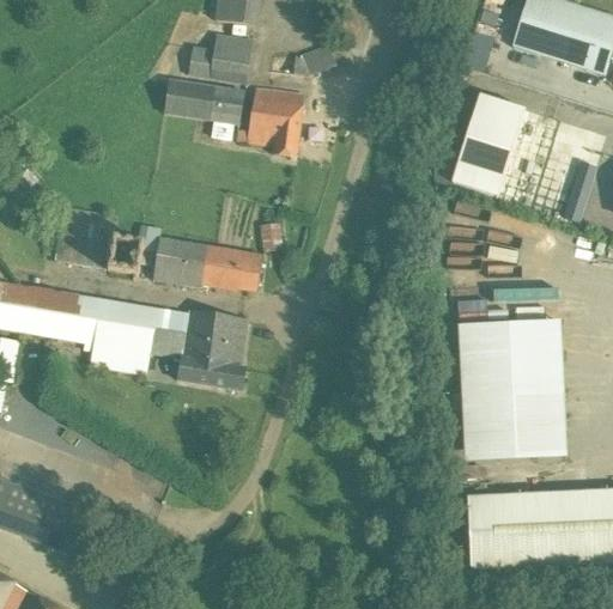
[(255,25),(259,0),(217,0),(214,19),(255,25)]
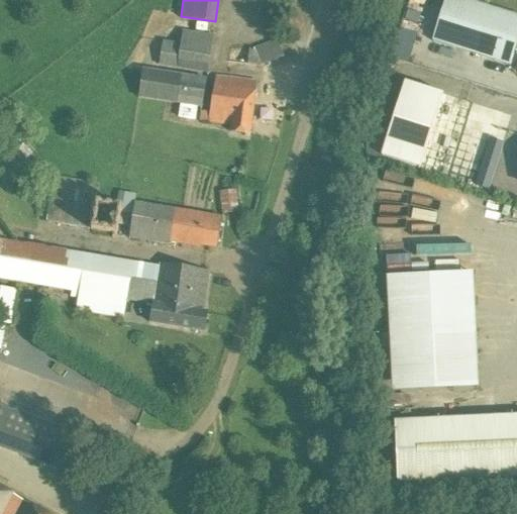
[(511,64),(516,43),(516,13),(471,0),(444,0),(433,39),(511,64)]
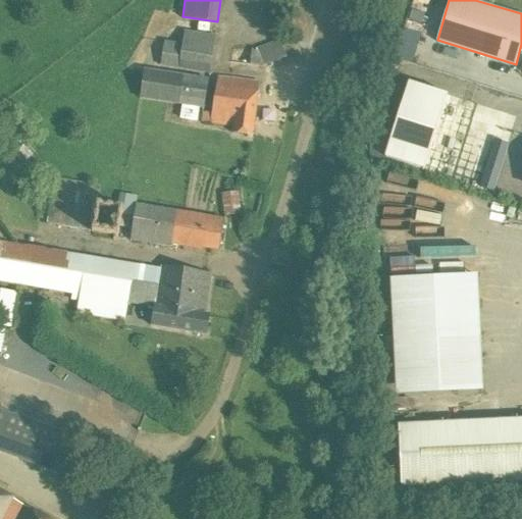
[(424,12),(411,8),(408,17),(421,21),(424,12)]
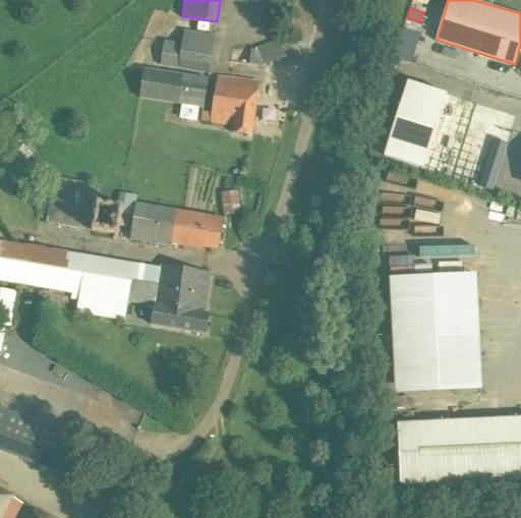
[(208,72),(214,32),(182,27),(180,41),(162,39),(159,65),(208,72)]
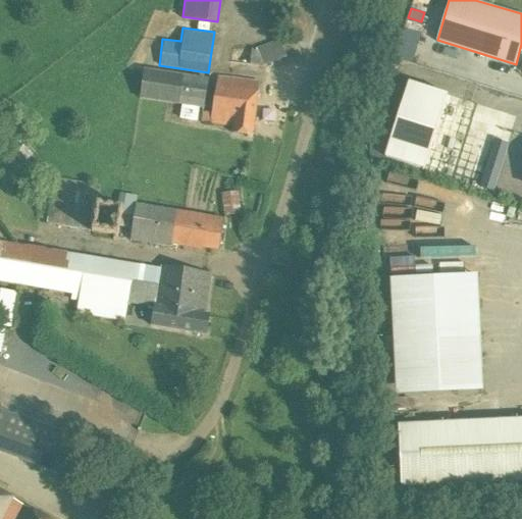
[(284,55),(278,38),(258,46),(251,46),(249,62),(262,63),(284,55)]
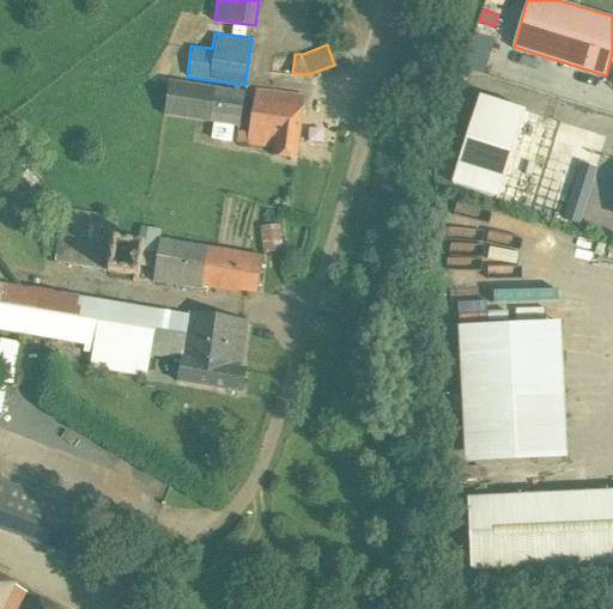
[(238,125),(243,89),(168,78),(163,113),(212,121),(210,138),(230,140),(232,123),(238,125)]
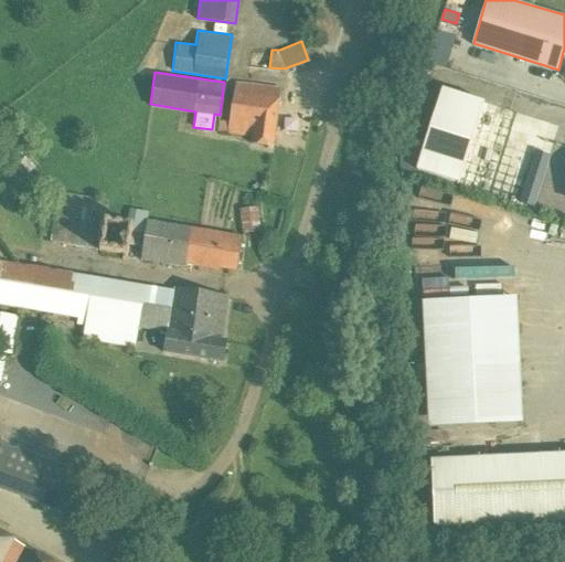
[(272,145),(280,87),(235,81),(231,116),(219,115),(217,128),(253,134),(252,141),(272,145)]
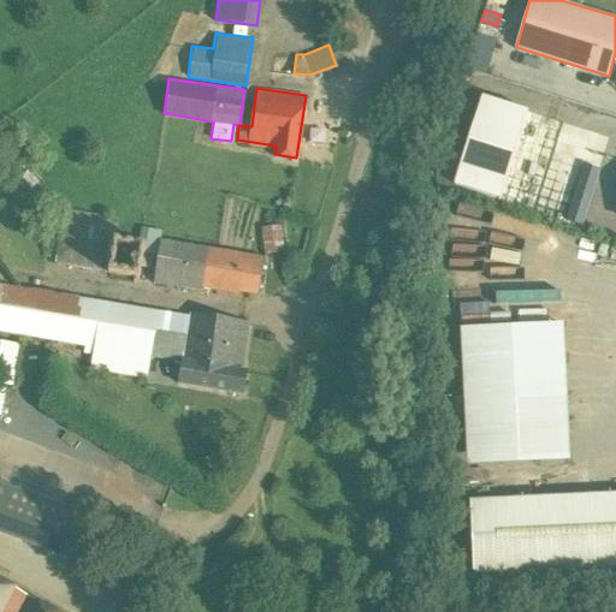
[(501,197),(528,110),(481,95),(454,183),(501,197)]
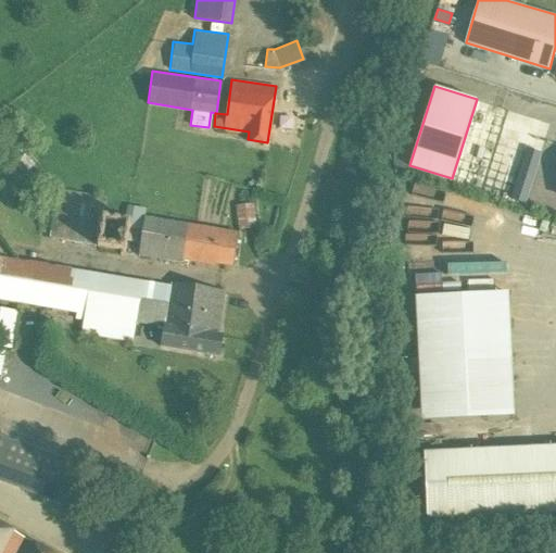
[(527,146),(522,158),(538,162),(541,150),(527,146)]
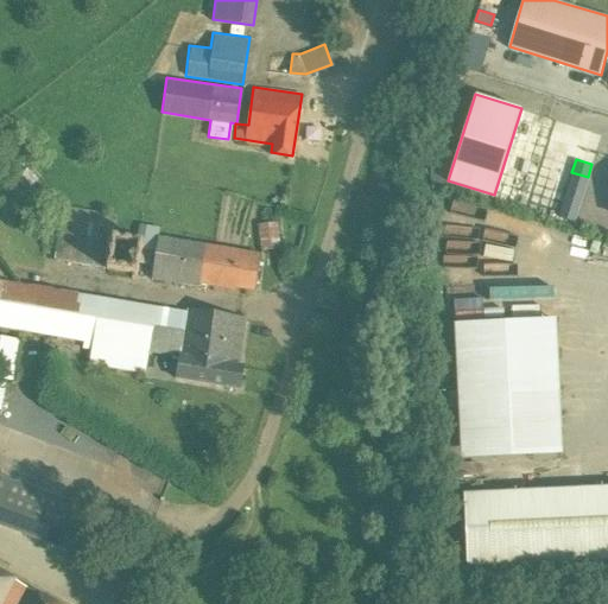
[(253,288),(259,252),(158,234),(159,226),(116,218),(116,214),(62,204),(52,256),(135,271),(138,260),(153,262),(151,277),(198,285),(200,281),(235,287),(235,285),(253,288)]
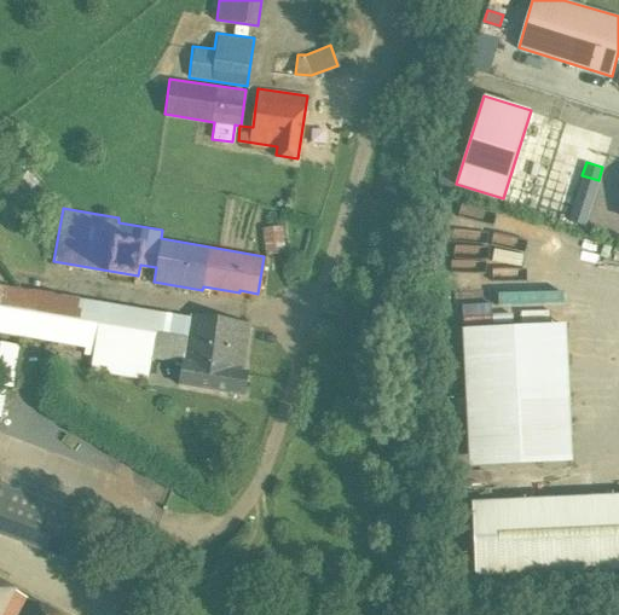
[(150,358),(157,309),(0,285),(0,331),(85,346),(84,353),(92,354),(90,370),(148,378),(151,358),(150,358)]
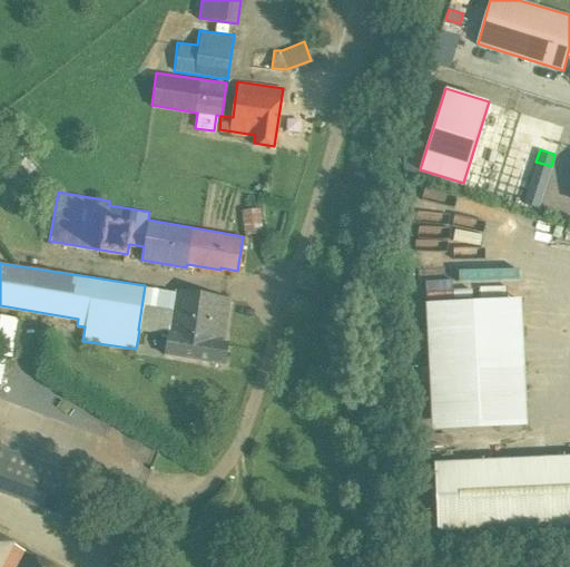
[(138,330),(139,330),(167,333),(175,291),(145,285),(138,330)]
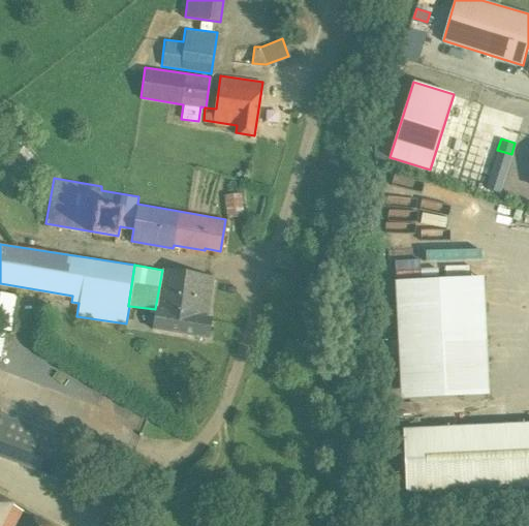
[(489,383),(485,266),(396,269),(400,387),(489,383)]
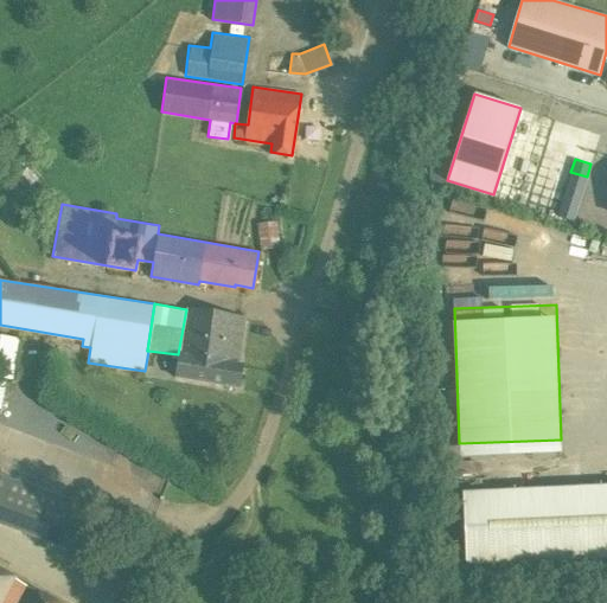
[(240,387),(244,366),(236,365),(243,318),(189,308),(177,376),(240,387)]
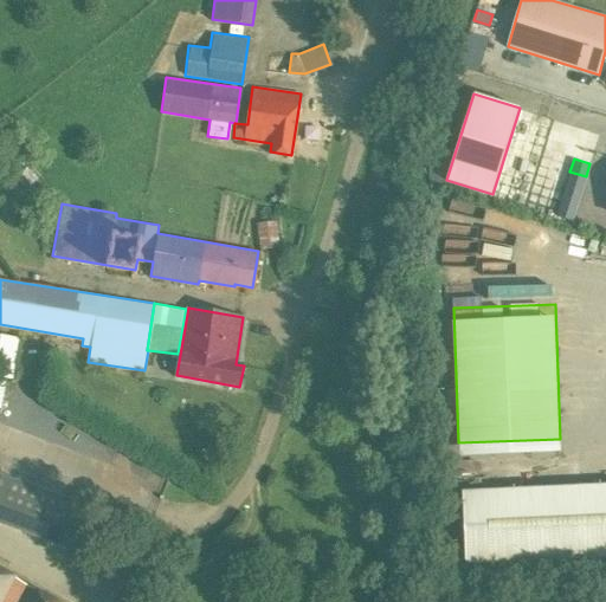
[(0,375),(13,379),(20,337),(0,334),(0,375)]
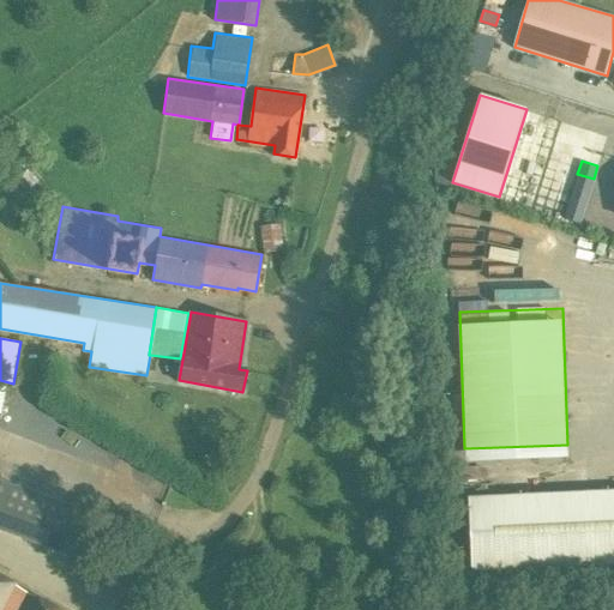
[(55,446),(142,484),(152,460),(66,422),(55,446)]
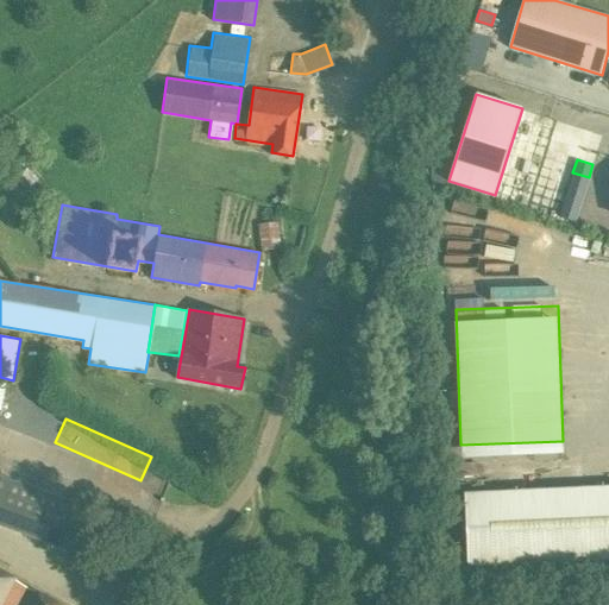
[(0,525),(69,550),(86,505),(0,473),(0,525)]
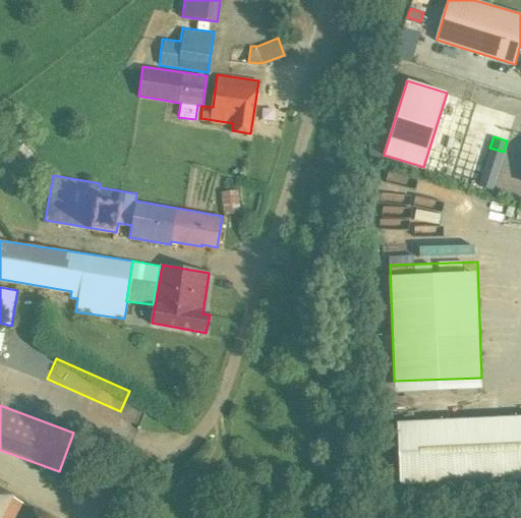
[(400,484),(520,478),(520,416),(397,423),(400,484)]
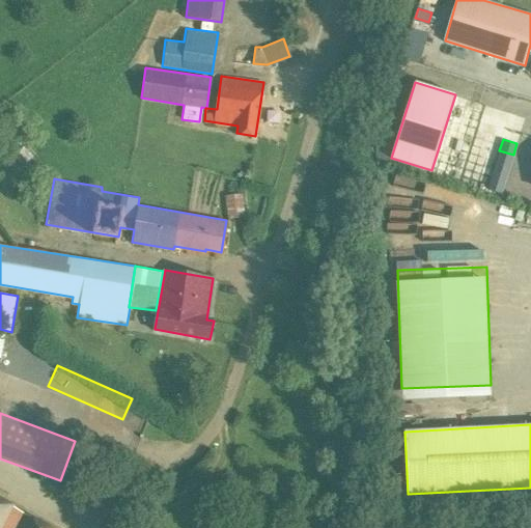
[(51,527),(0,500),(0,527),(51,527)]
